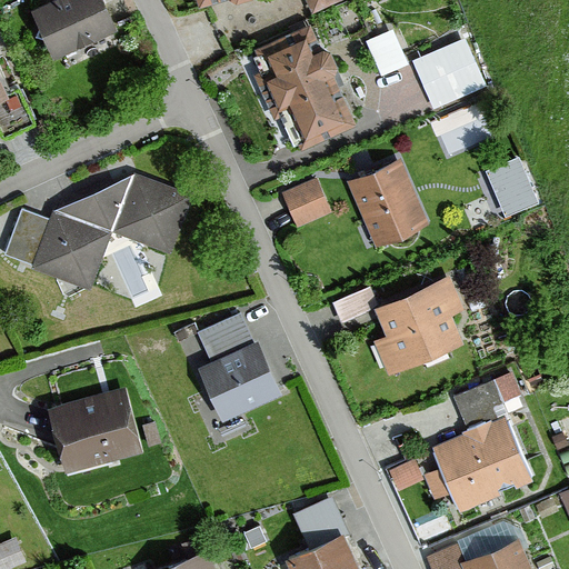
[(110,35),(95,0),(63,0),(30,16),(51,61),(110,35)]
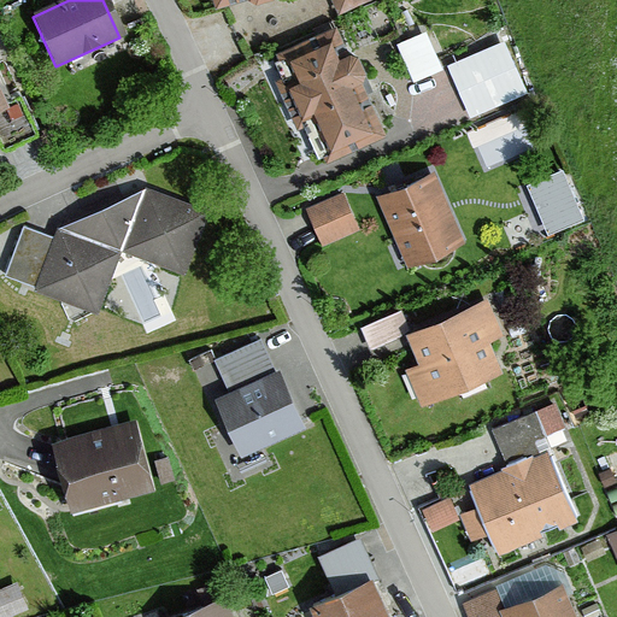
[(210,0),(213,11),(247,1),(250,11),(280,1),(278,0),(210,0)]
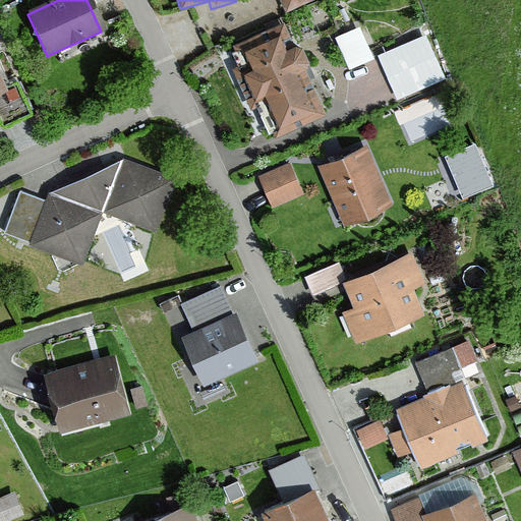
[(278,0),(285,15),(319,1),(317,0),(278,0)]
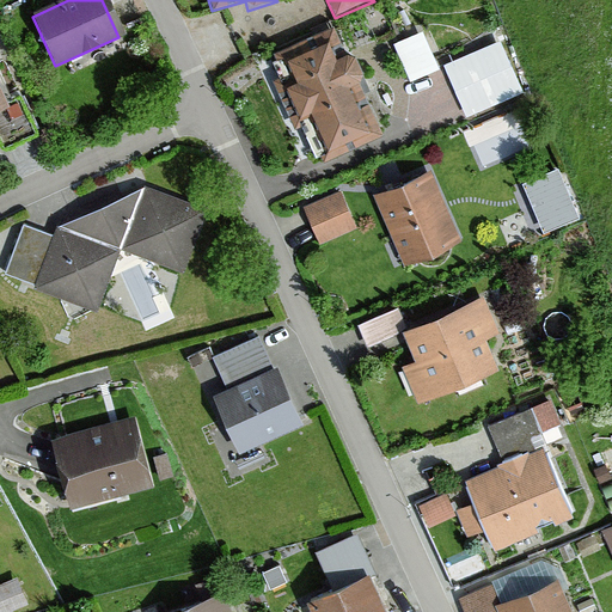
[(424,19),(398,31),(415,68),(441,56),(424,19)]
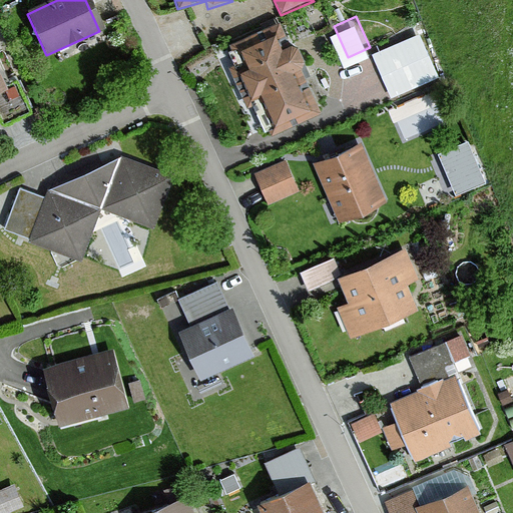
[(373,45),(392,90),(441,70),(422,25),(373,45)]
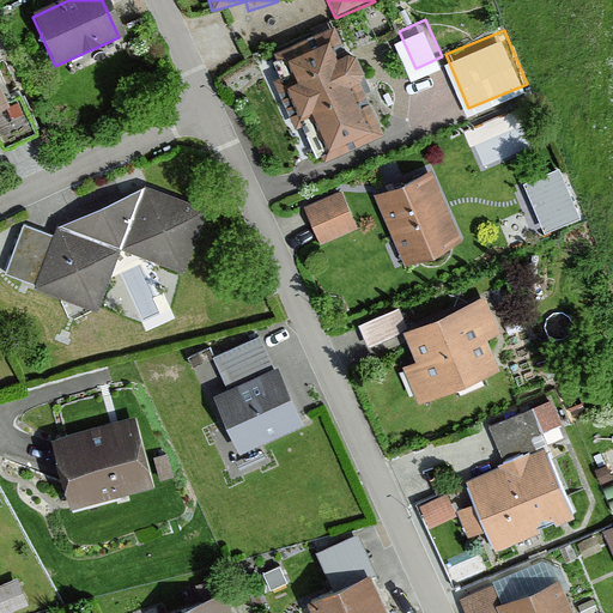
[(339,59),(328,34),(271,59),(280,79),(273,83),(295,133),(302,131),(319,167),(380,139),(360,96),(366,93),(349,54),(339,59)]
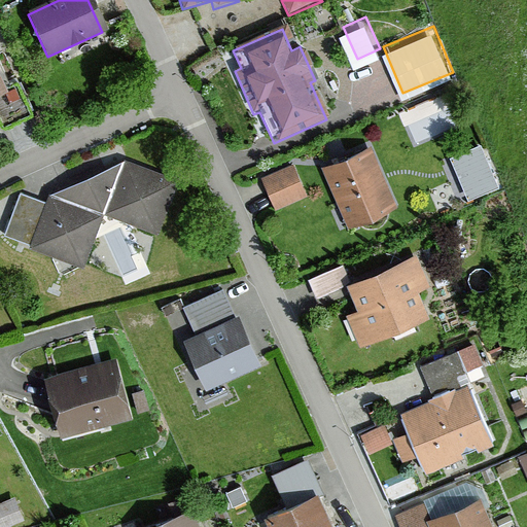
[(411,139),(458,130),(451,93),(402,102),(411,139)]
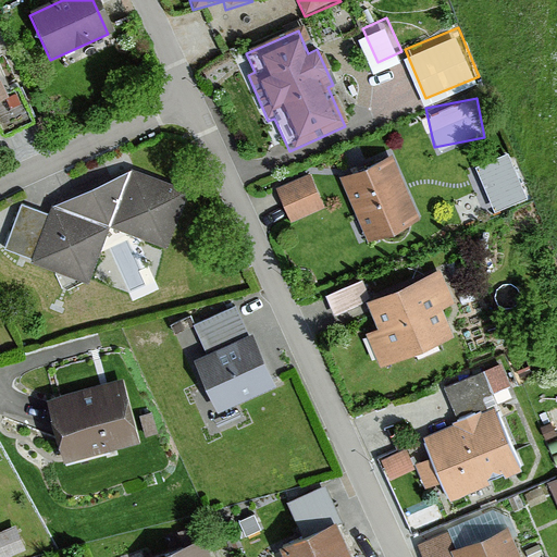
[(508,153),(475,168),(495,213),(528,199),(508,153)]
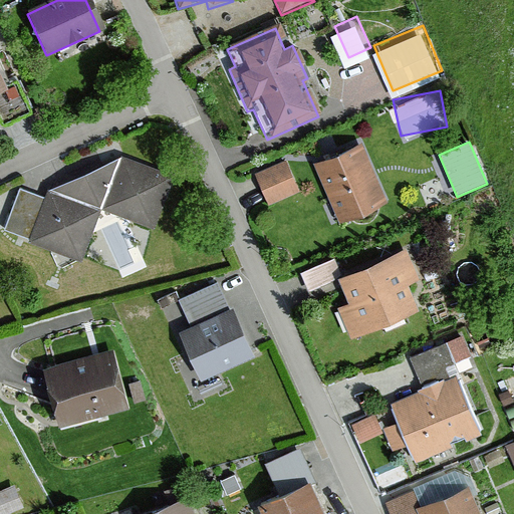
[(388,205),(362,147),(314,167),(338,225),(388,205)]
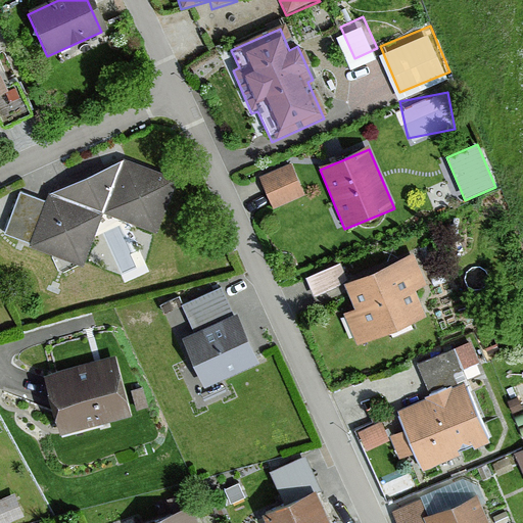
[(176,184),(122,163),(47,197),(44,204),(18,195),(2,238),(29,247),(28,250),(84,271),(103,218),(156,237),(176,184)]
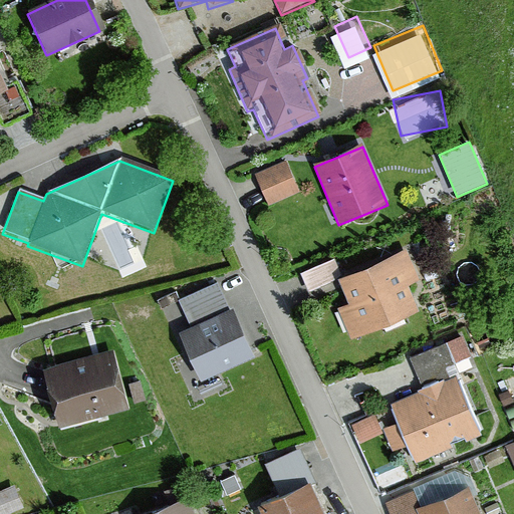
[(285,161),(254,174),(268,206),(300,192),(285,161)]
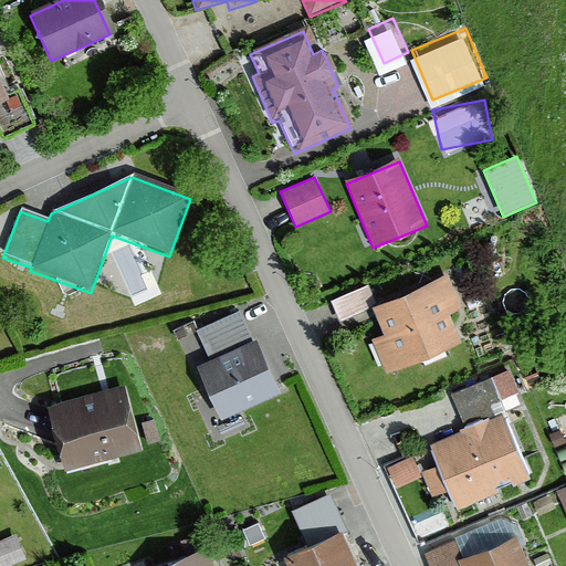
[(333,289),(339,310),(377,297),(370,276),(333,289)]
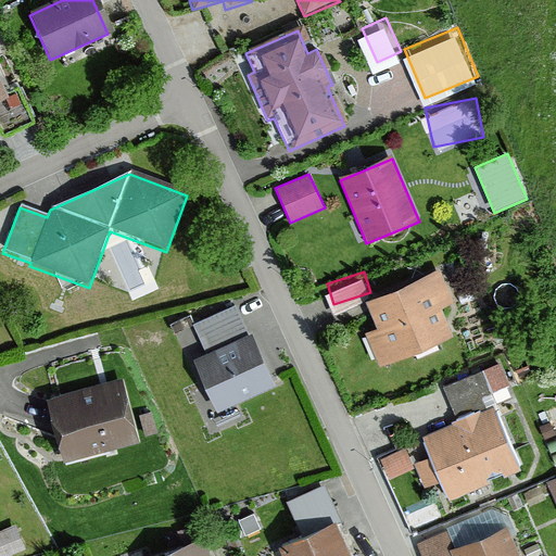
[(439,273),(364,303),(376,332),(367,337),(380,368),(452,339),(440,311),(452,305),(439,273)]
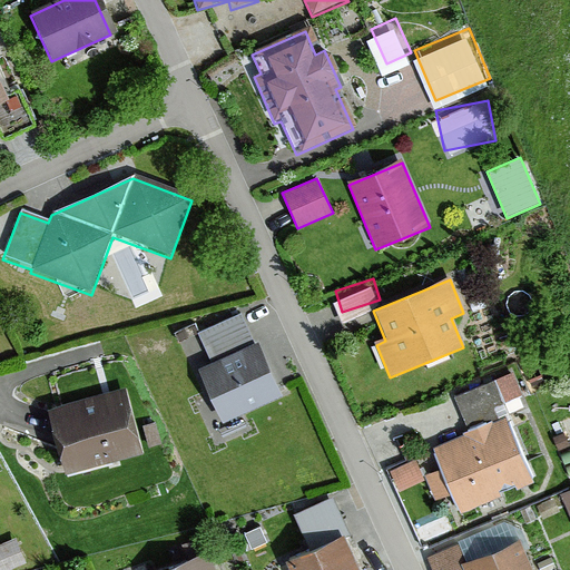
[(199,370),(224,423),(282,397),(257,344),(253,346),(241,317),(197,337),(210,364),(199,370)]
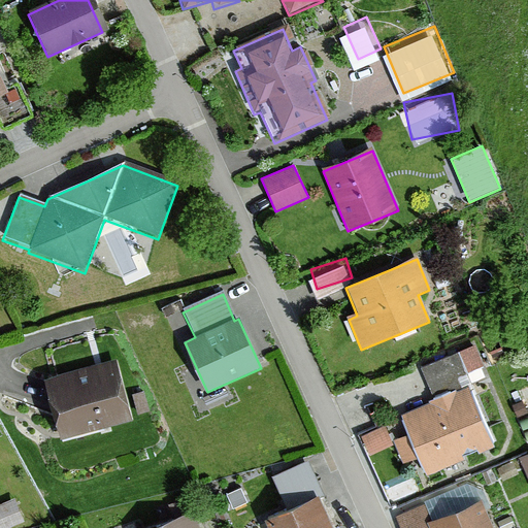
[(131,419),(116,360),(47,378),(63,436),(131,419)]
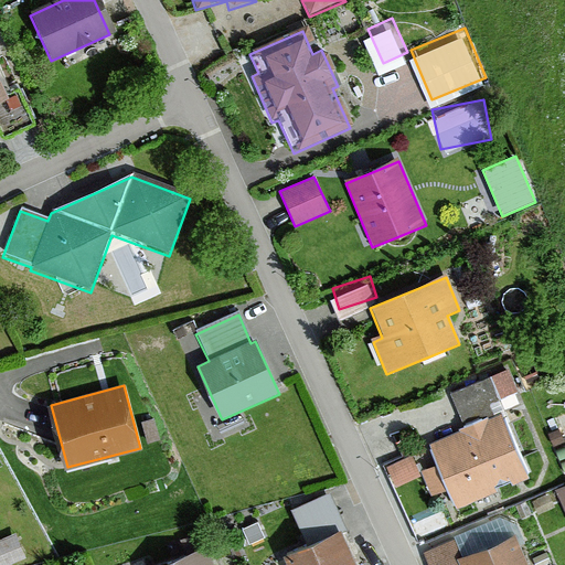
[(500,417),(428,447),(437,467),(424,472),(434,496),(446,490),(455,511),(526,481),(500,417)]
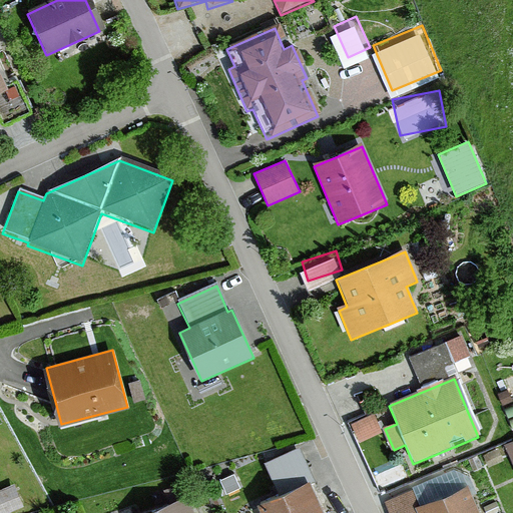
[(364,434),(383,421),(373,404),(353,417),(364,434)]
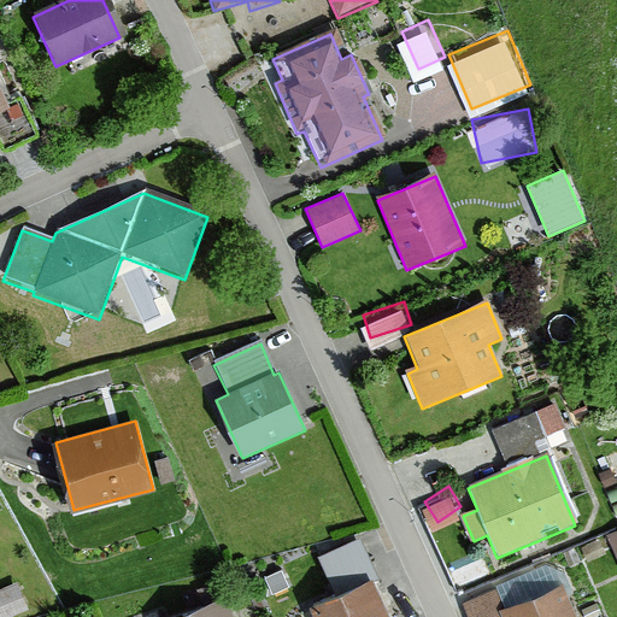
[(318,569),(331,595),(305,607),(309,616),(388,616),(357,551),(318,569)]
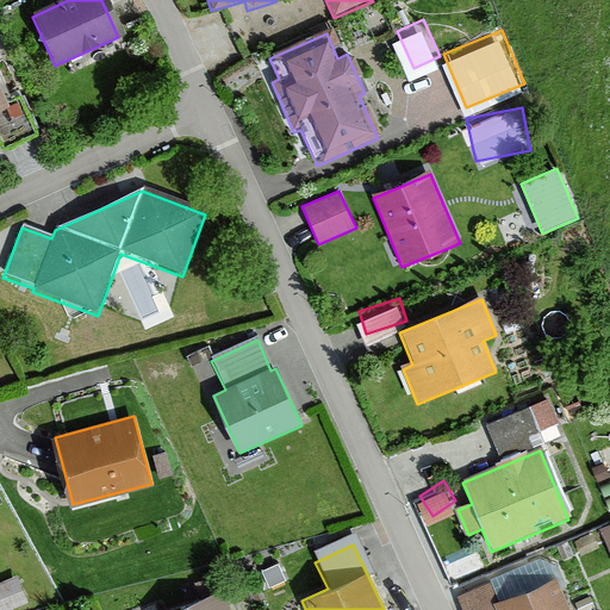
[(278,565),(262,572),(269,587),(286,580),(278,565)]
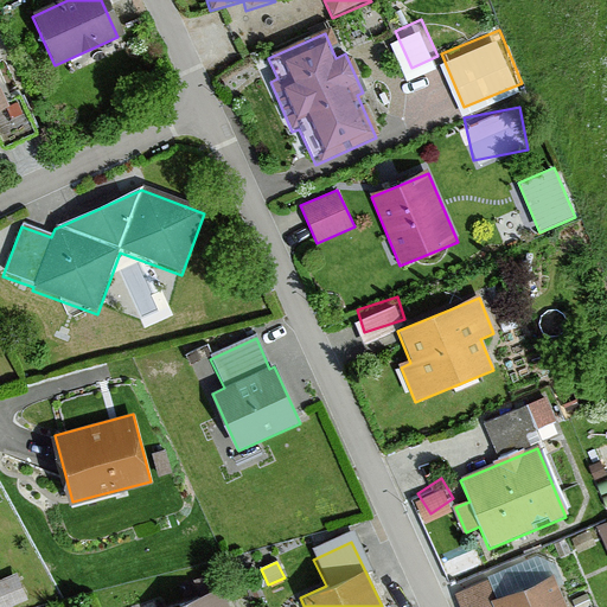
[(562,606),(549,576),(494,599),(487,581),(457,594),(461,606),(562,606)]
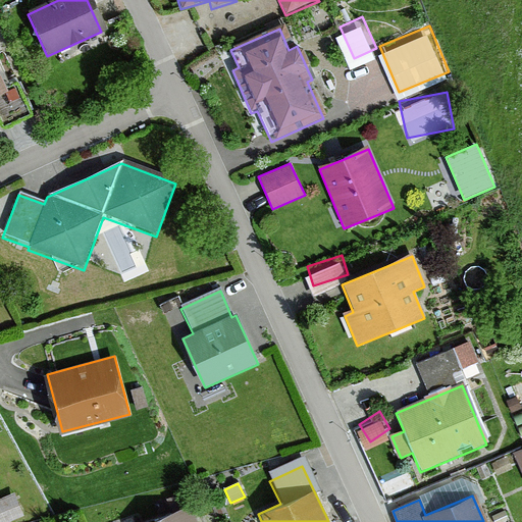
[(0,521),(13,521),(21,519),(12,497),(0,502),(0,521)]
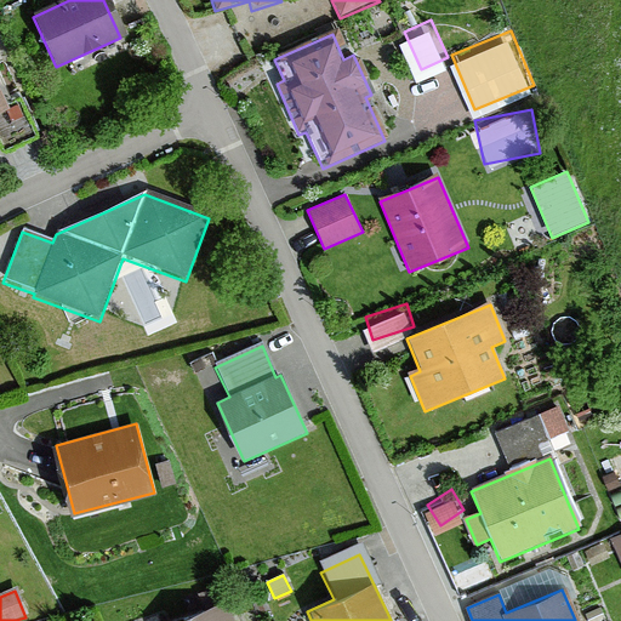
[(176,620),(231,620),(224,603),(176,620)]
